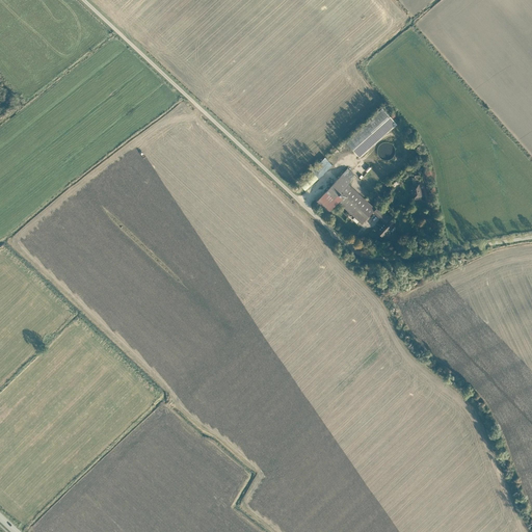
[(346,141),(361,158),(398,125),(382,108),(346,141)]
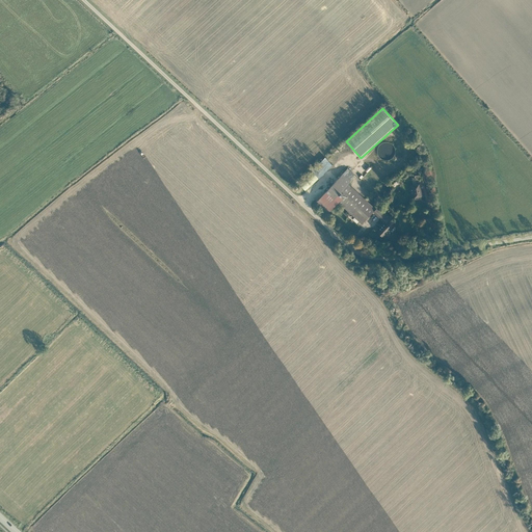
[(393,158),(395,155),(396,151),(394,147),(392,144),(388,142),(383,142),(380,144),(378,148),(377,152),(378,156),(381,159),(384,160),(389,160),(393,158)]
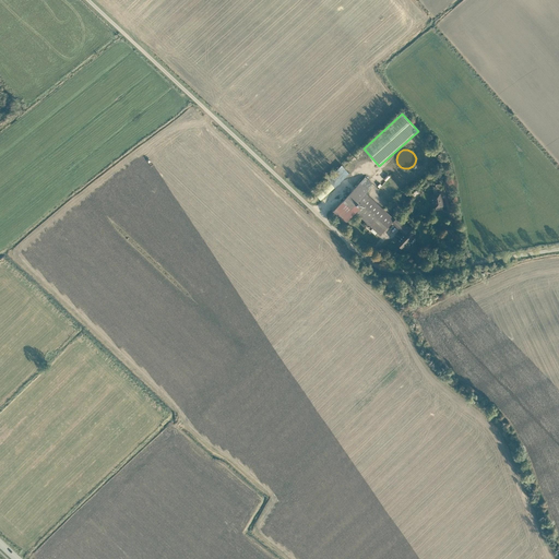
[(321,200),(349,173),(341,165),(326,178),(329,180),(314,193),(321,200)]
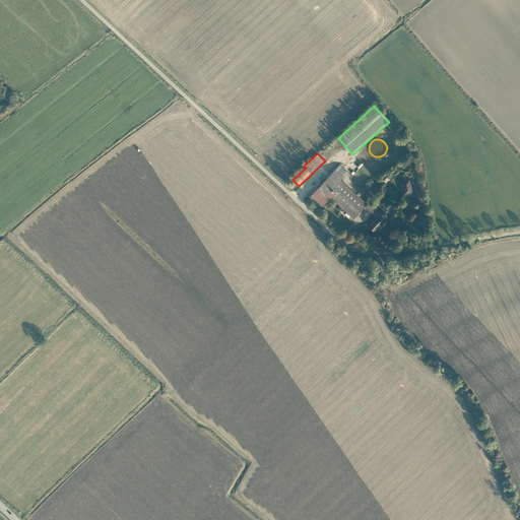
[(331,198),(355,217),(368,202),(341,182),(349,172),(340,165),(310,200),(323,209),(331,198)]
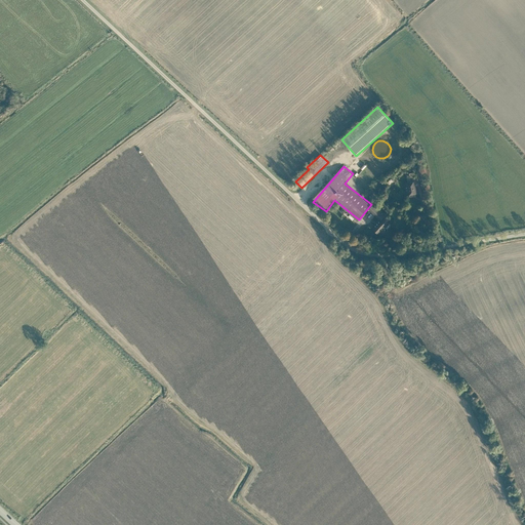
[(418,195),(417,180),(406,182),(408,196),(418,195)]
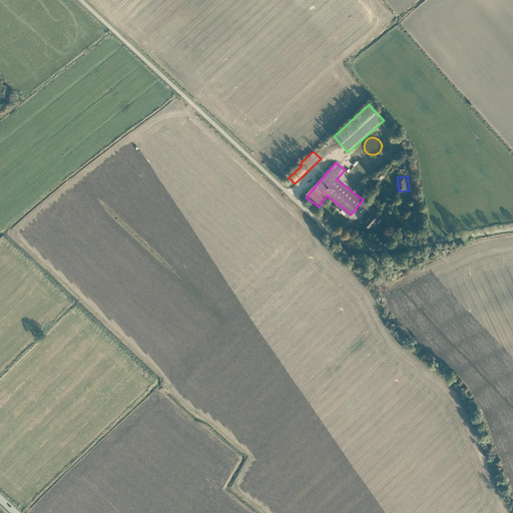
[(369,223),(374,228),(382,218),(377,213),(369,223)]
